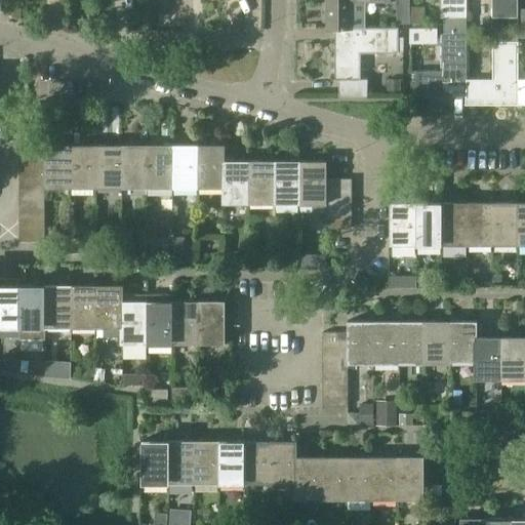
[(325,0),(325,28),(334,28),(352,27),(352,1),(390,1),(389,0),(325,0)]
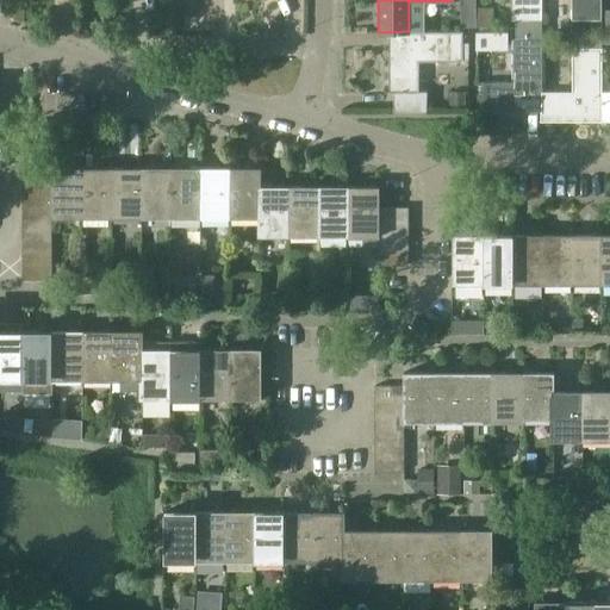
[(542,19),(541,0),(511,0),(511,19),(542,19)]
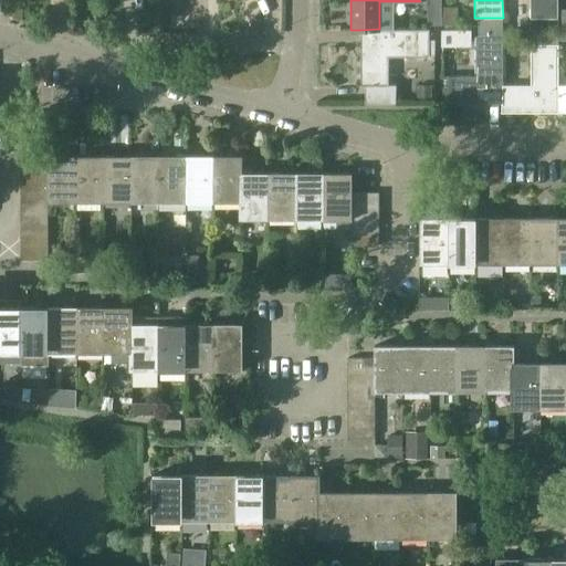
[(530,0),(531,18),(557,18),(556,0),(530,0)]
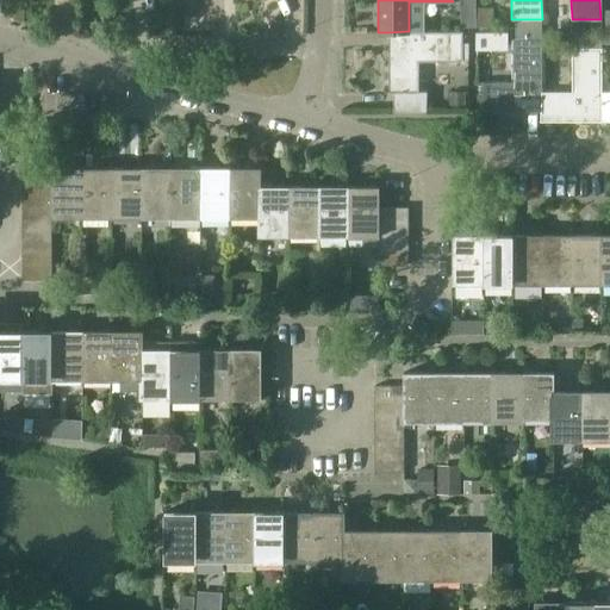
[(477,27),(493,27),(493,14),(477,14),(477,27)]
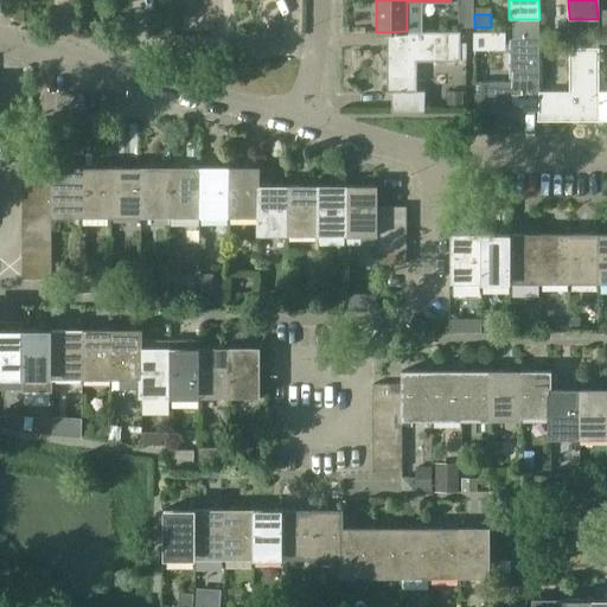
[(606,120),(606,27),(596,29),(596,43),(606,42),(606,91),(598,91),(598,120),(606,120)]
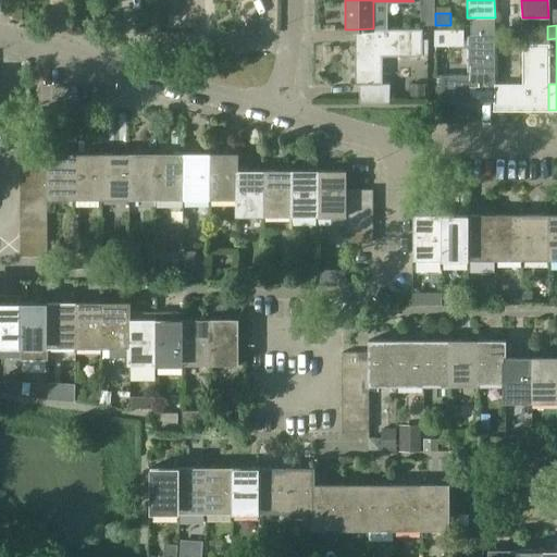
[(422,28),(373,28),(355,29),(355,84),(359,84),(359,101),(388,101),(388,83),(381,83),(381,56),(422,56),(422,53),(428,53),(428,38),(422,38),(422,28)]
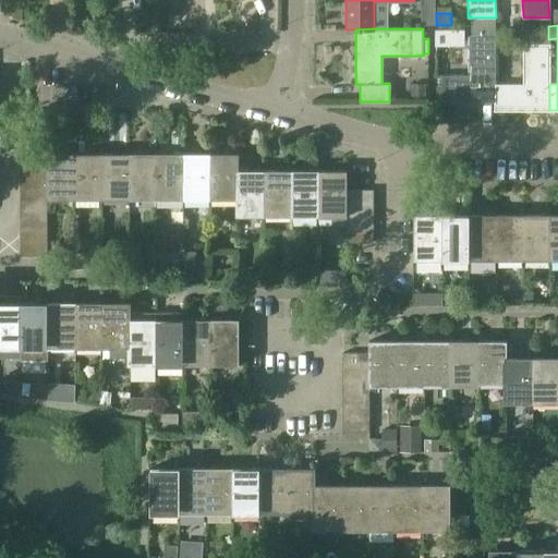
[(450,29),(436,31),(436,46),(450,46),(450,29)]
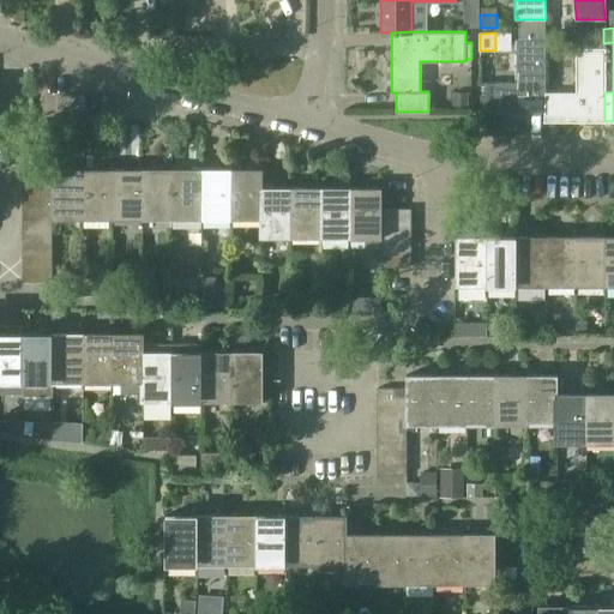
[(485,112),(543,112),(545,92),(546,92),(546,37),(515,37),(515,82),(485,82),(485,112)]
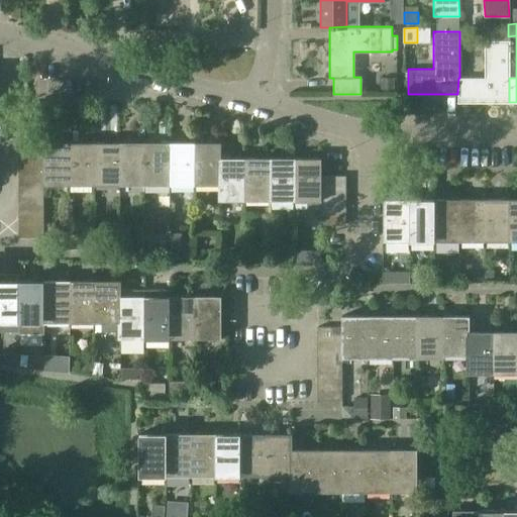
[(485,78),(459,78),(458,78),(457,94),(457,102),(509,102),(509,78),(509,40),(485,40),(485,78)]
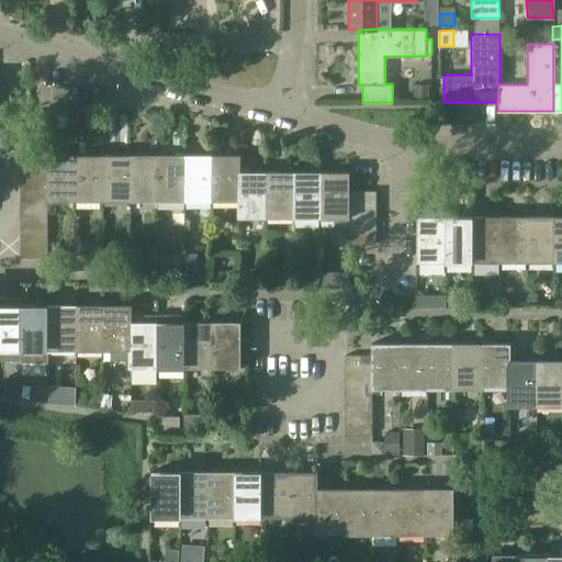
[(414,85),(414,99),(428,99),(428,85),(414,85)]
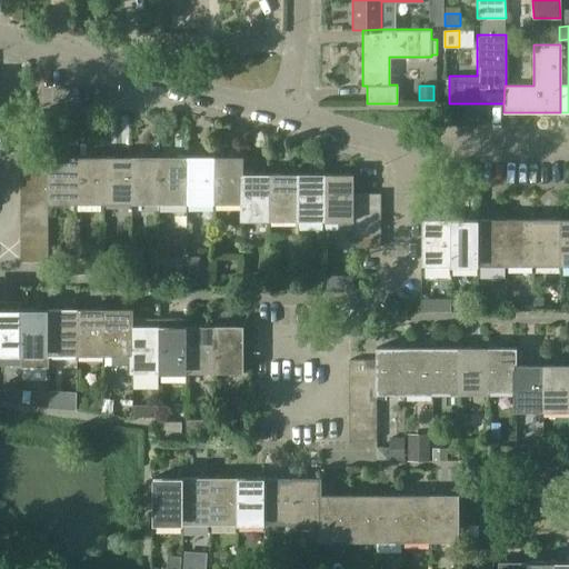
[(48,180),(48,193),(48,201),(76,201),(76,179),(76,156),(48,156),(48,168),(48,179),(48,180)]
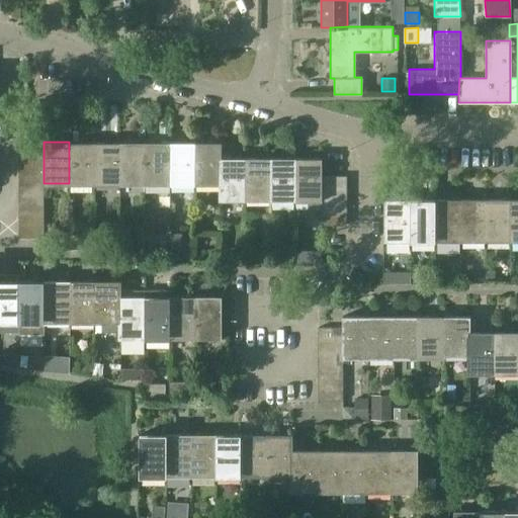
[(95,163),(95,142),(69,142),(69,163),(69,183),(94,183),(95,163)]
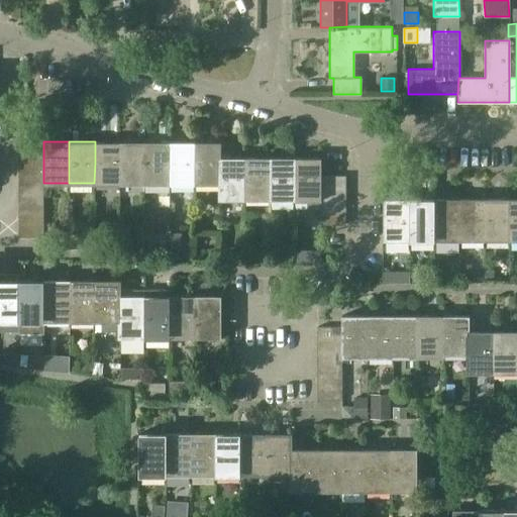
[(95,141),(95,163),(94,183),(119,183),(119,163),(119,141),(95,141)]
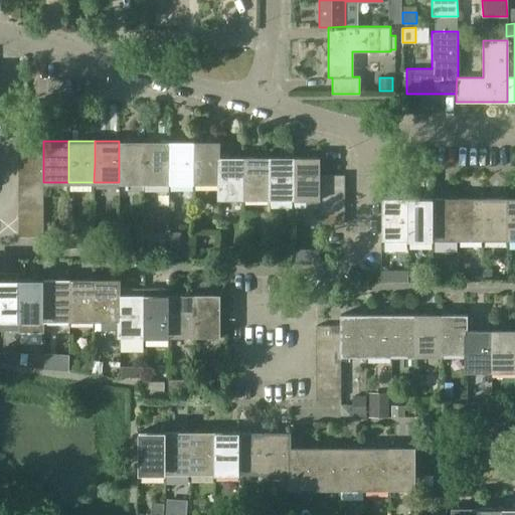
[(144,162),(144,141),(119,141),(119,162),(119,182),(144,182),(144,162)]
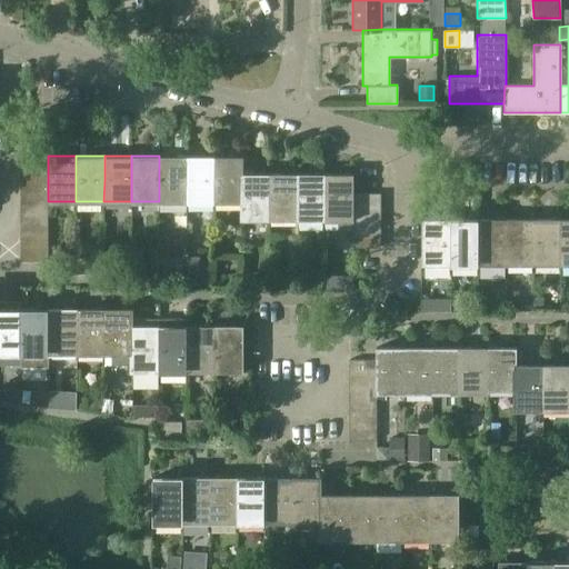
[(159,201),(187,201),(187,179),(187,156),(159,156),(159,179),(159,201)]
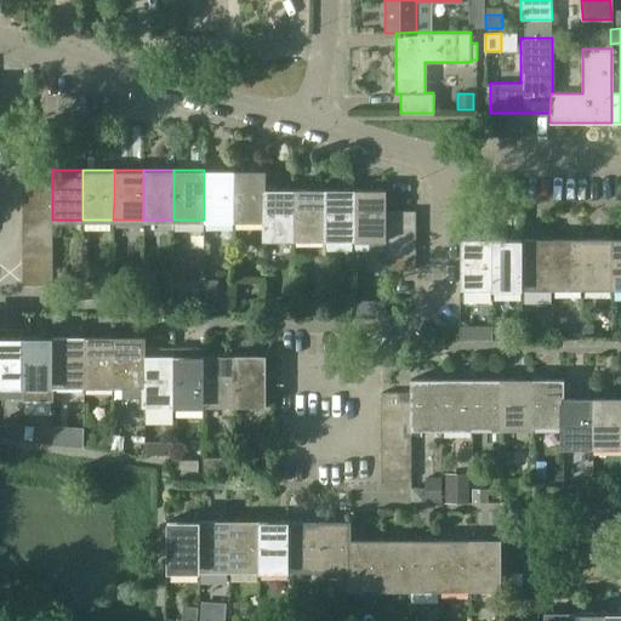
[(234,195),(234,171),(204,170),(204,195),(204,220),(234,220),(234,195)]
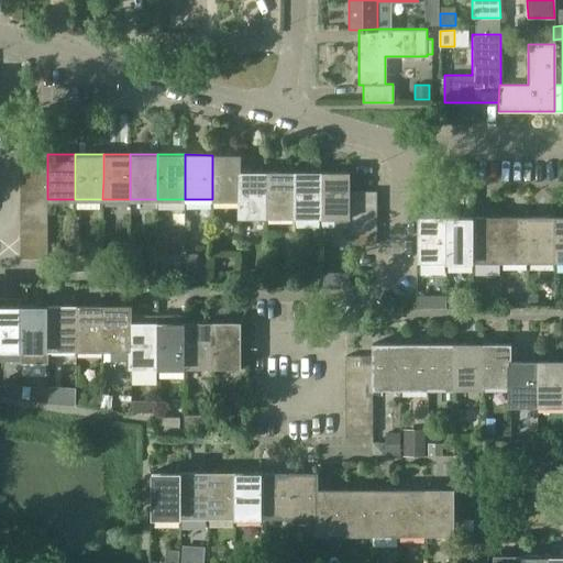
[(212,155),(212,177),(212,199),(239,199),(239,177),(240,172),(241,172),(241,155),(212,155)]
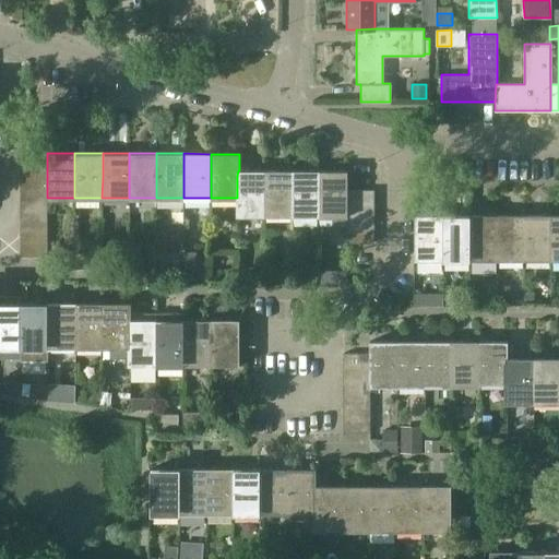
[(47,176),(47,165),(21,164),(21,176),(21,177),(47,177),(47,176)]
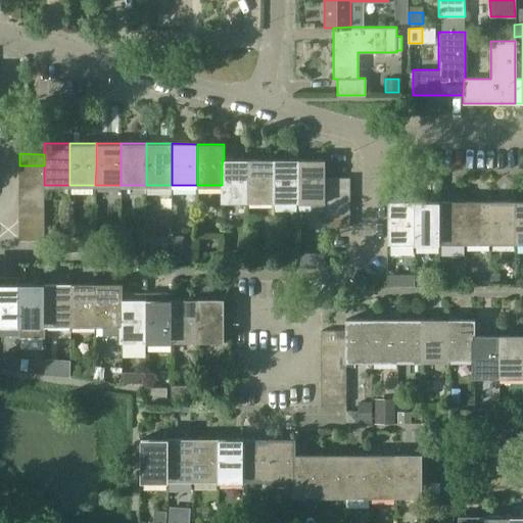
[(222,185),(222,201),(247,201),(247,164),(247,159),(224,159),(223,159),(222,164),(222,185)]
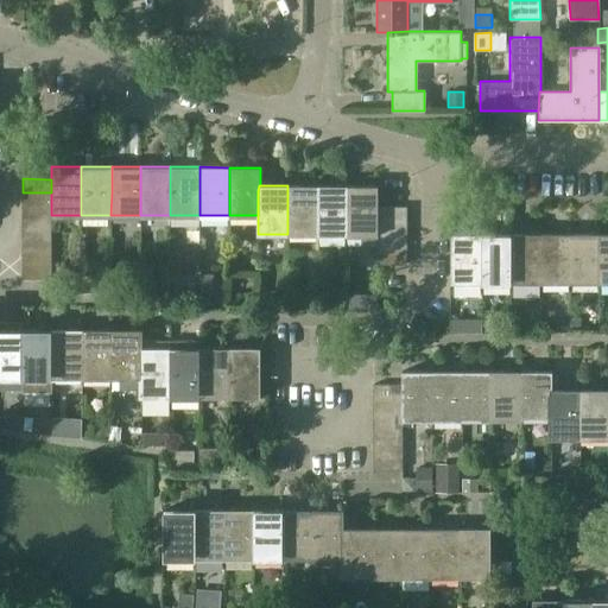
[(287,234),(317,235),(317,191),(317,185),(287,185),(287,191),(287,234)]
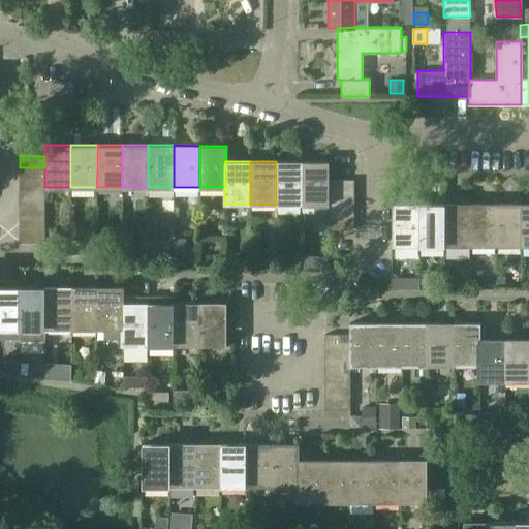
[(302,166),(302,161),(276,161),(276,166),(276,205),(301,205),(302,166)]
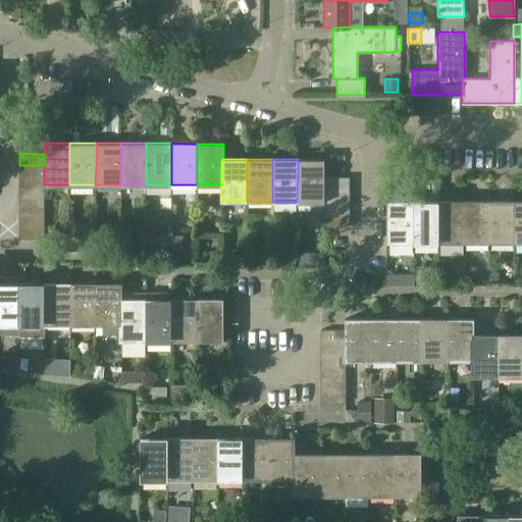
[(324,159),(298,159),(298,164),(297,202),(298,202),(298,204),(311,204),(311,210),(324,210),(324,202),(324,191),(324,177),(324,159)]
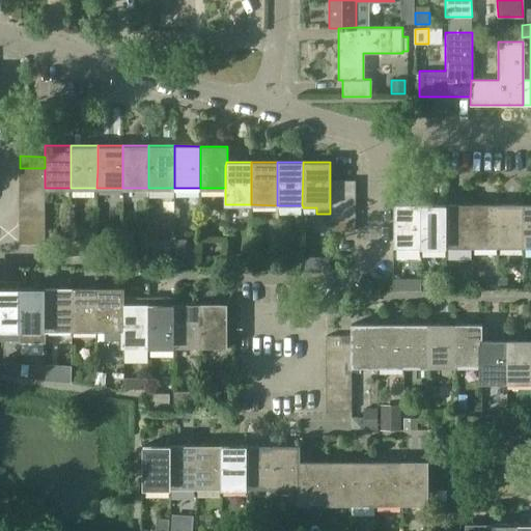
[(20,168),(20,180),(45,180),(45,168),(20,168)]
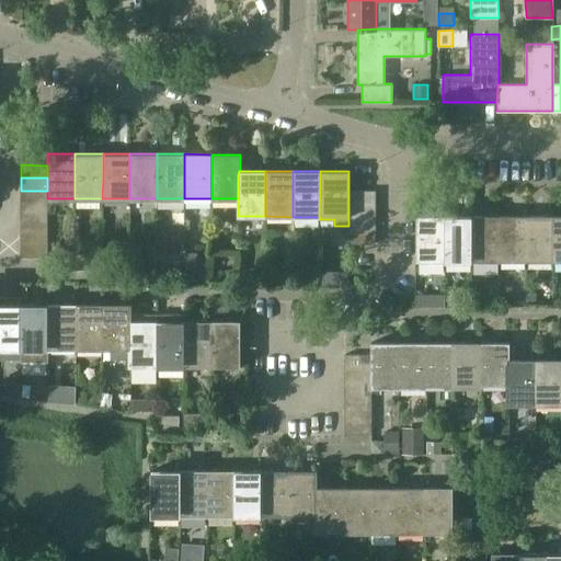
[(47,191),(21,191),(21,204),(47,204),(47,198),(47,191)]
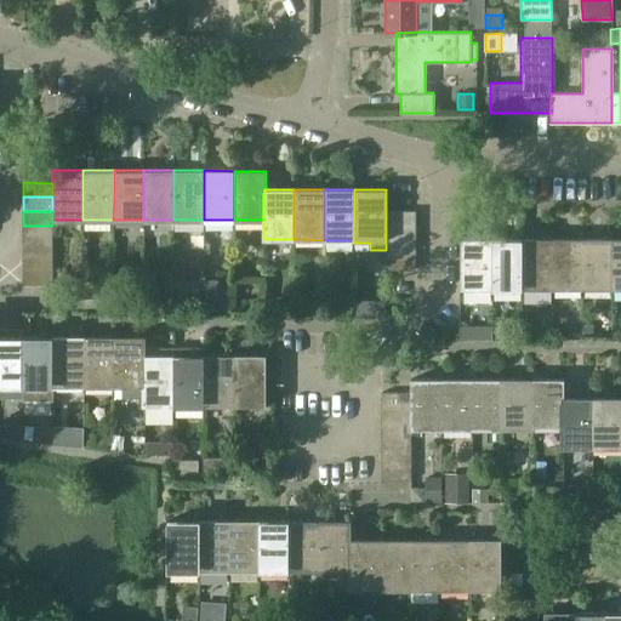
[(386,227),(415,227),(415,211),(386,211),(386,227)]
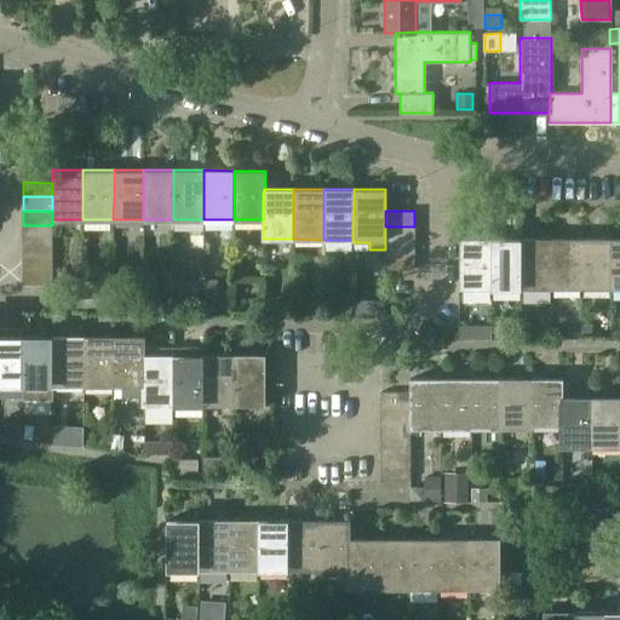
[(23,225),(23,239),(52,239),(52,225),(23,225)]
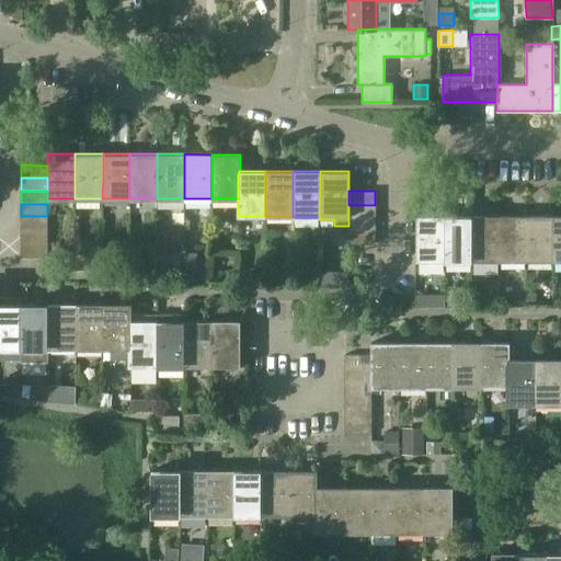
[(348,205),(348,217),(375,217),(375,205),(348,205)]
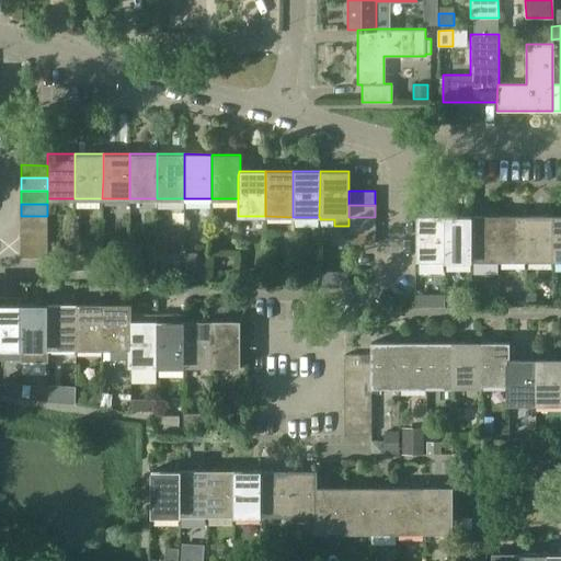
[(418,260),(445,260),(445,214),(418,214),(418,260)]
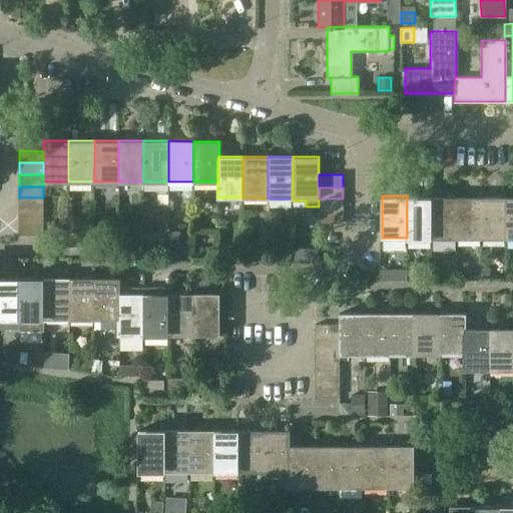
[(432,195),(407,195),(407,237),(431,237),(432,195)]
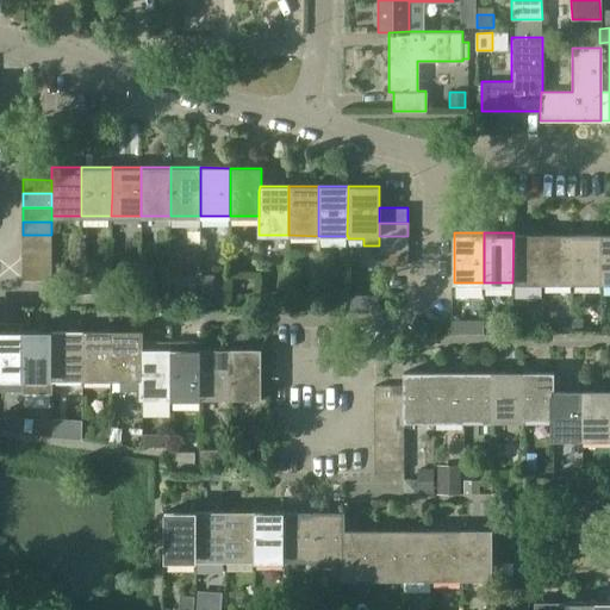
[(542,232),(514,232),(512,282),(542,282),(542,232)]
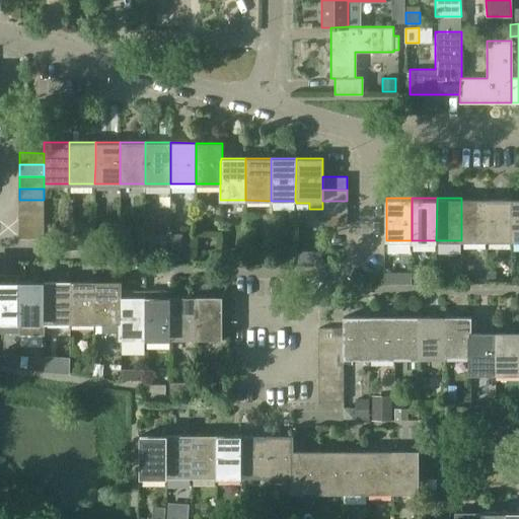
[(487,198),(461,198),(461,240),(487,240),(487,198)]
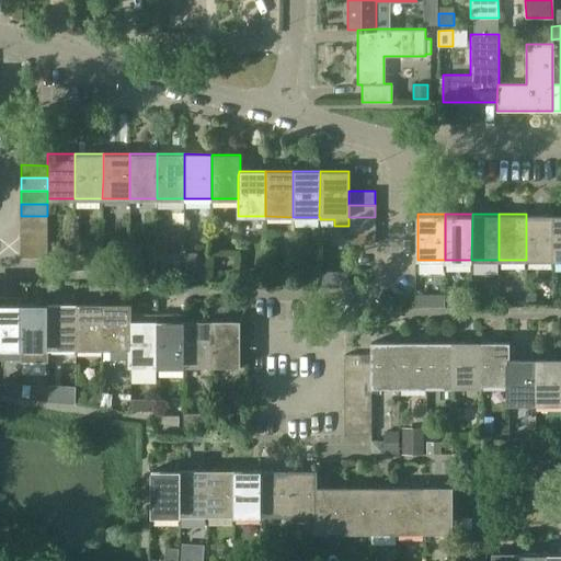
[(554,214),(526,214),(526,260),(554,260),(554,214)]
